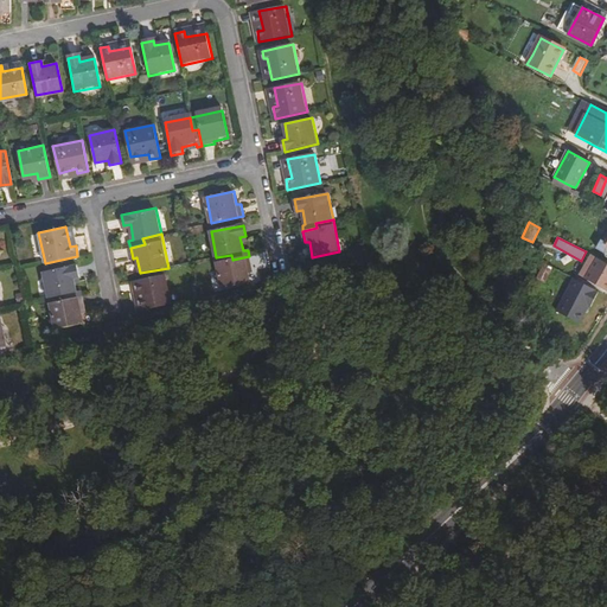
[(251,268),(249,256),(232,260),(231,255),(216,257),(223,289),(250,283),(247,269),(251,268)]
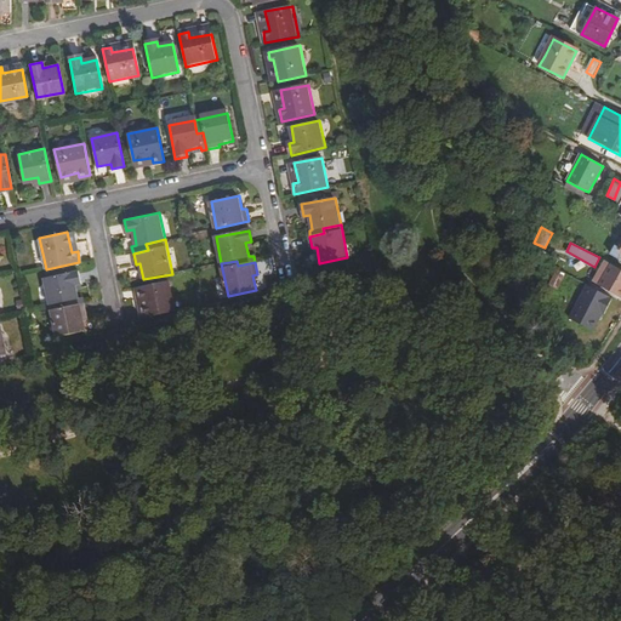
[(620,296),(620,269),(610,265),(608,268),(598,285),(620,296)]
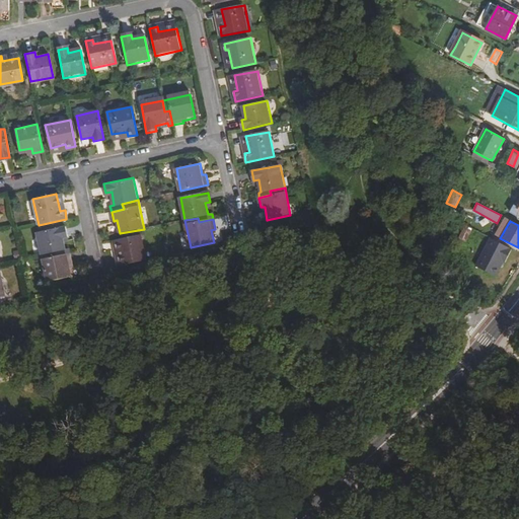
[(472,228),(465,224),(458,238),(466,242),(472,228)]
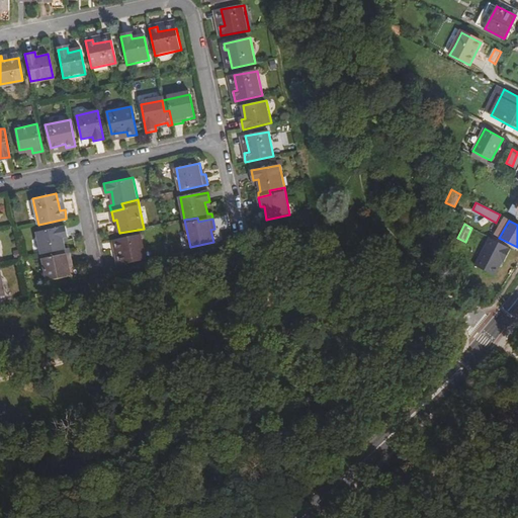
[(56,256),(68,253),(67,248),(64,248),(61,236),(66,235),(64,226),(36,231),(40,254),(55,251),(56,256)]
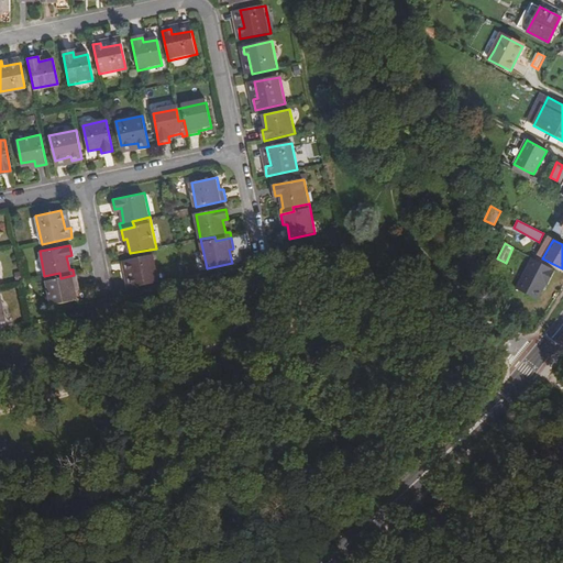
[(157,284),(152,257),(128,262),(131,278),(125,279),(128,290),(157,284)]
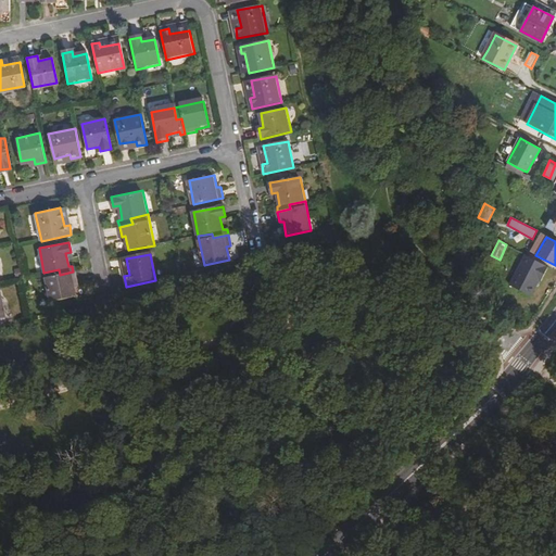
[(510,285),(535,297),(551,266),(526,254),(510,285)]
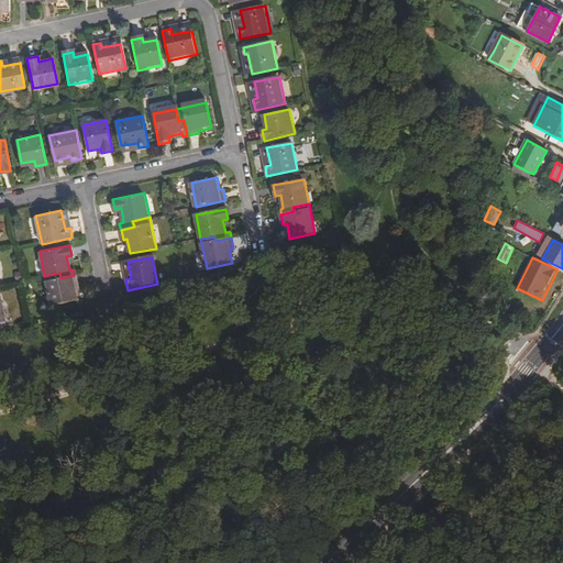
[(59,273),(44,276),(51,305),(75,299),(72,287),(76,286),(74,275),(61,278),(59,273)]
